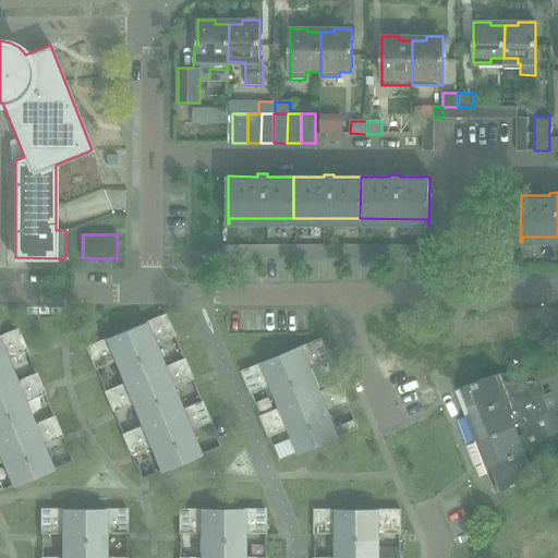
[(141,326),(126,331),(144,375),(165,366),(155,343),(174,336),(166,314),(141,325),(141,326)]
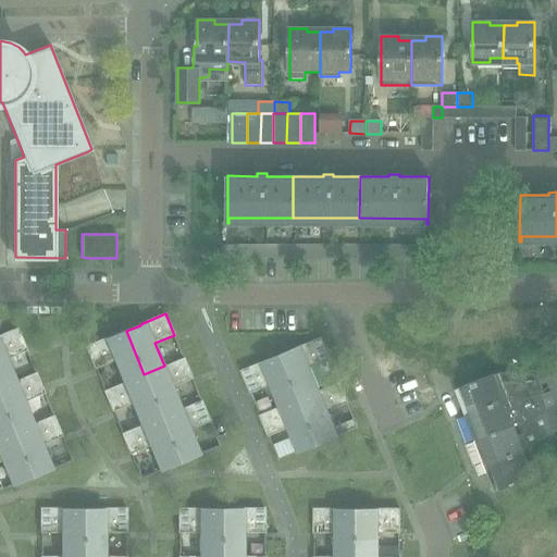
[(0,386),(16,381),(7,357),(26,349),(17,329),(0,335),(0,386)]
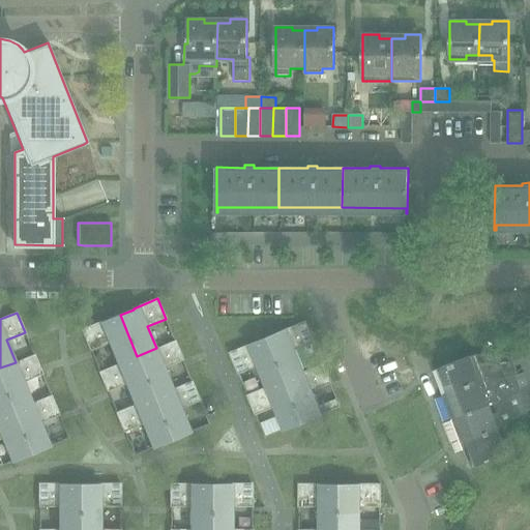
[(137,356),(120,315),(106,321),(106,320),(82,329),(90,350),(109,342),(117,364),(137,356)]
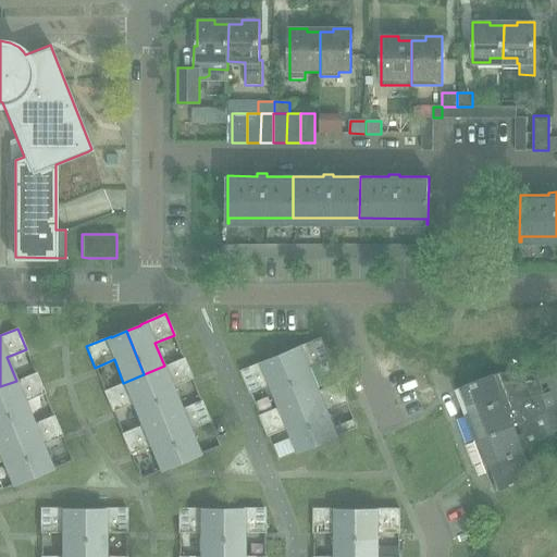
[(297,349),(282,355),(299,398),(320,390),(310,367),(330,359),(321,338),(296,348),(297,349)]
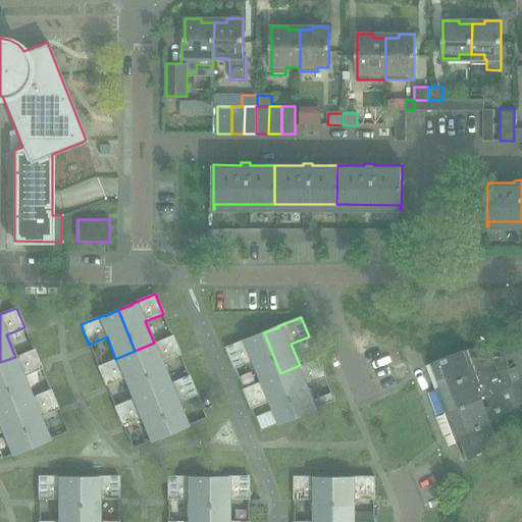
[(280,373),(264,332),(251,338),(250,337),(227,347),(236,367),(253,360),(262,381),(280,373)]
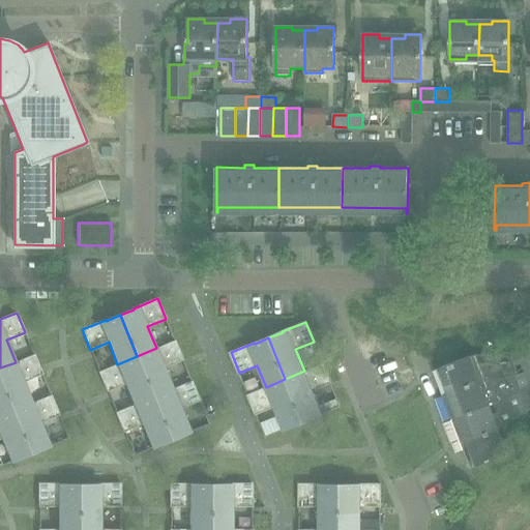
[(174,341),(156,348),(137,356),(153,396),(173,388),(164,366),(182,359),(174,341)]
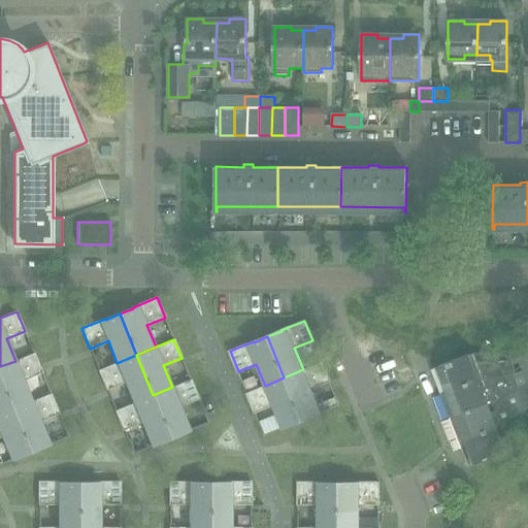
[(527,344),(515,351),(519,361),(527,357),(527,344)]
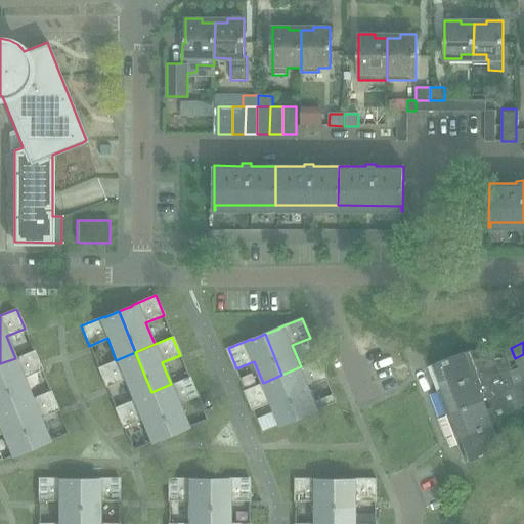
[(34,350),(15,358),(0,363),(0,374),(13,406),(32,398),(24,377),(41,369),(38,362),(34,350)]
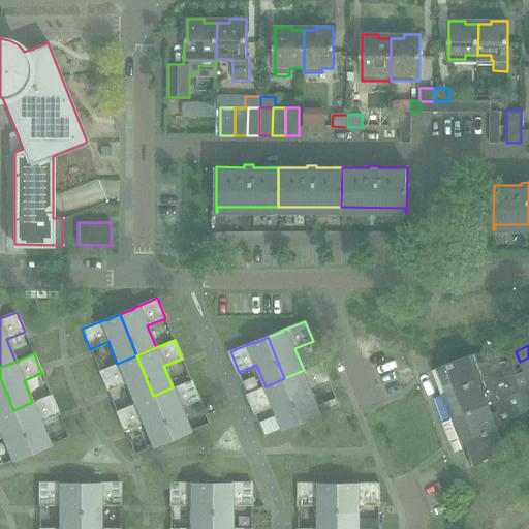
[(510,354),(469,353),(470,355),(438,368),(435,369),(435,370),(436,369),(438,377),(442,384),(444,383),(447,392),(480,380),(518,372),(510,354)]
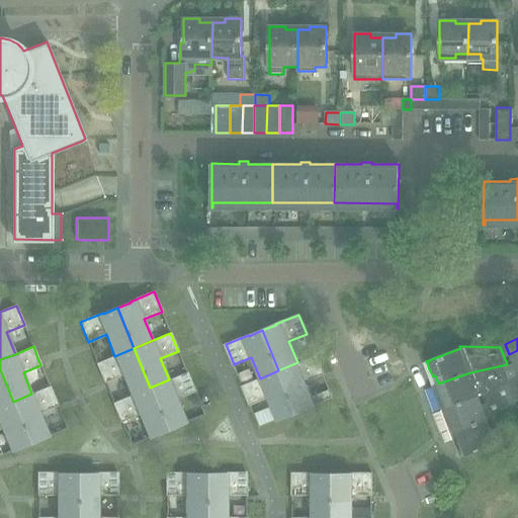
[(150,387),(134,348),(114,356),(97,363),(104,381),(122,374),(132,396),(150,387)]
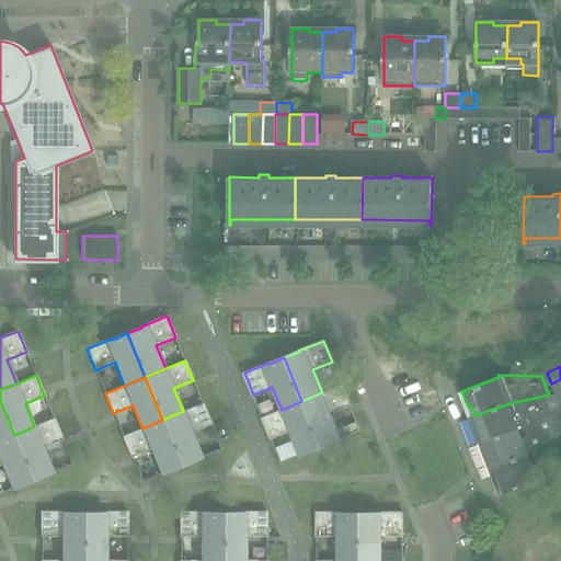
[(560,391),(560,379),(551,384),(556,393),(556,395),(560,391)]
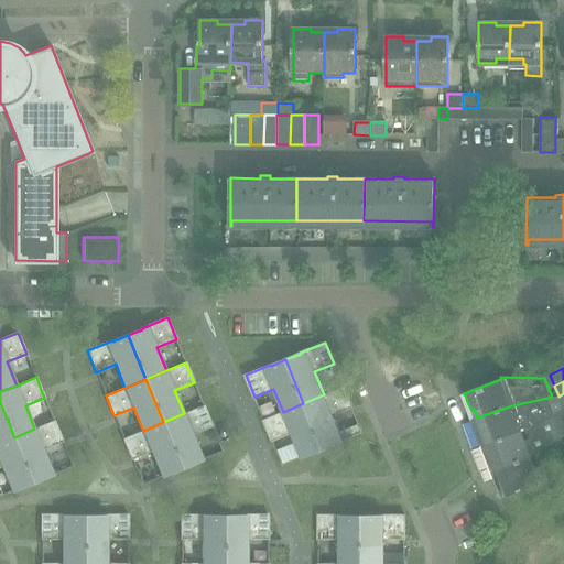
[(344,387),(324,394),(303,403),(322,448),(337,442),(337,443),(343,441),(333,414),(351,407),(344,387)]
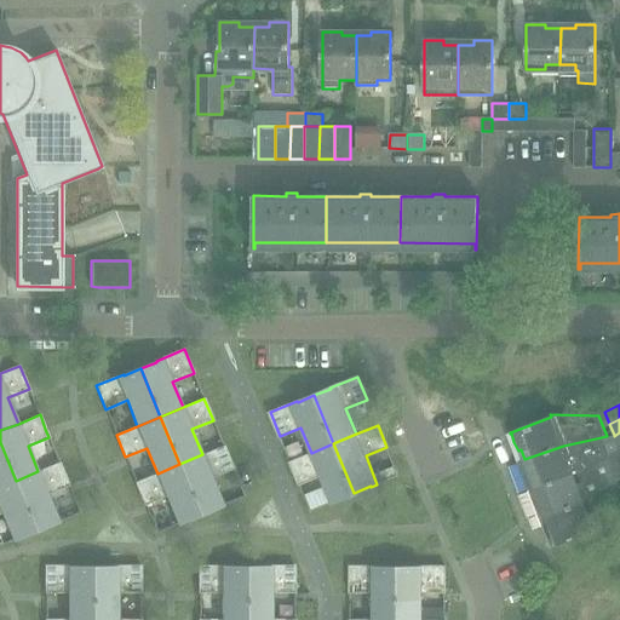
[(614,435),(607,436),(563,446),(524,459),(521,460),(521,461),(526,460),(529,469),(526,470),(528,480),(533,487),(573,472),(619,454),(619,451),(619,448),(614,436),(614,435)]
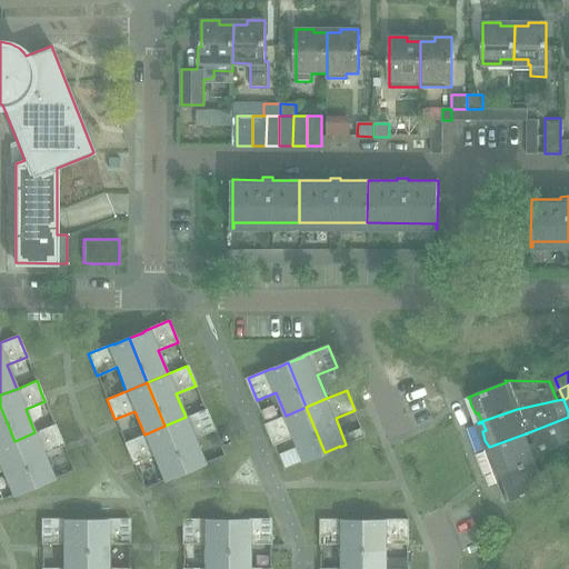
[(0,446),(15,441),(0,406),(0,446)]
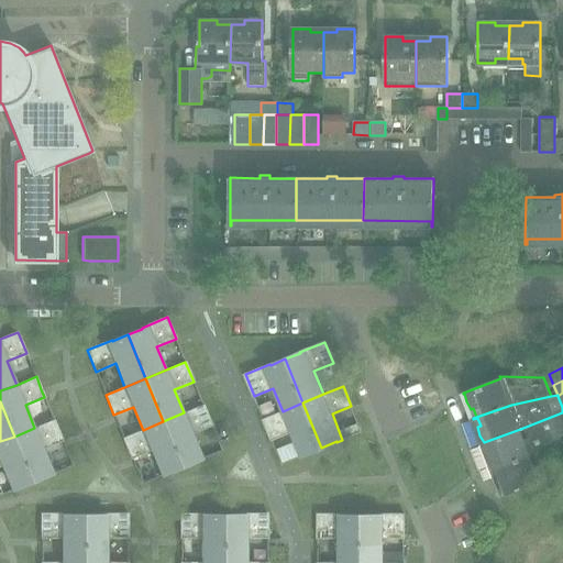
[(321,448),(302,403),(283,411),(263,419),(272,439),(290,431),(301,456),(307,454),(307,453),(321,448)]
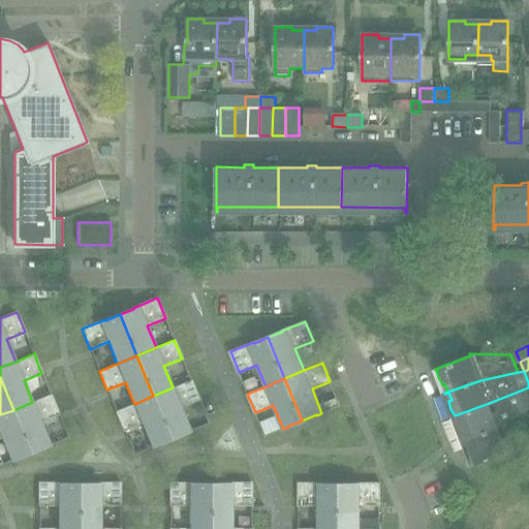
[(190,380),(173,387),(153,396),(170,438),(184,432),(185,433),(190,431),(180,407),(198,399),(190,380)]
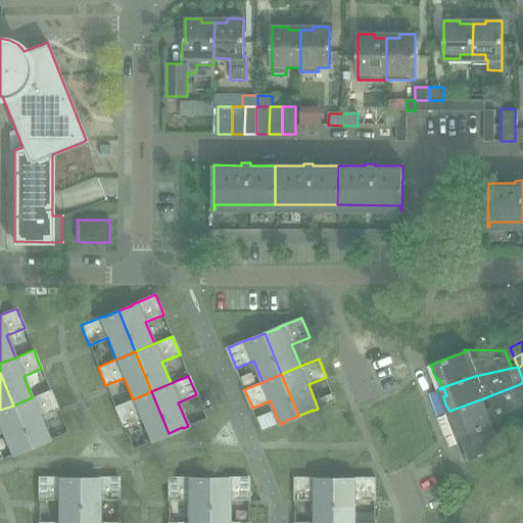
[(522,383),(483,398),(449,411),(448,412),(448,413),(449,413),(452,420),(456,427),(458,426),(461,434),(492,423),(517,407),(522,402),(522,383)]
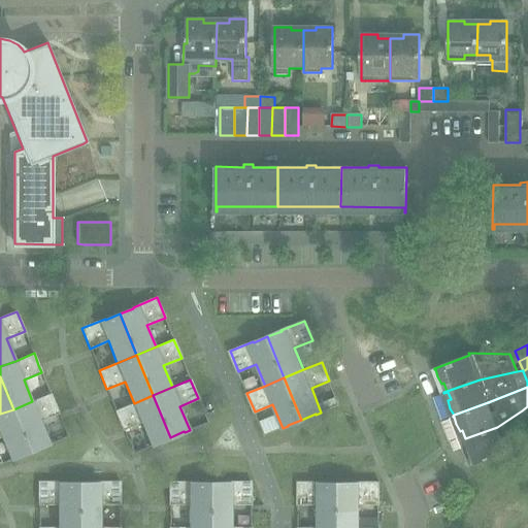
[(51,394),(32,401),(13,409),(30,451),(44,446),(51,443),(40,420),(58,413),(51,394)]
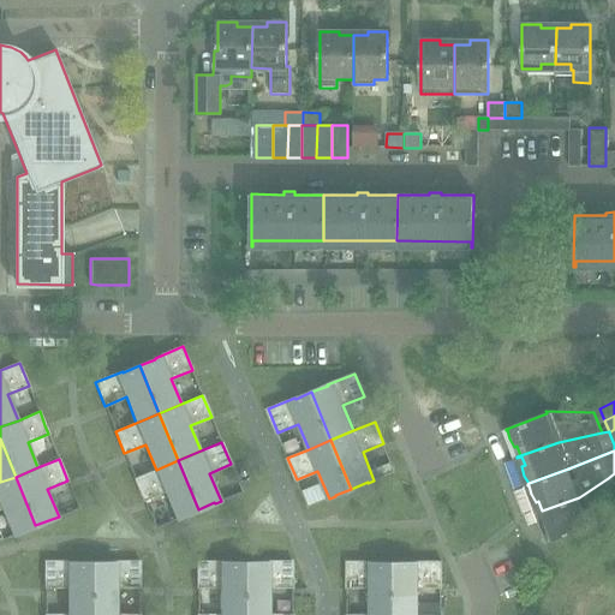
[(198,509),(178,460),(156,470),(135,478),(144,500),(165,491),(177,519),(183,517),(183,515),(198,509)]
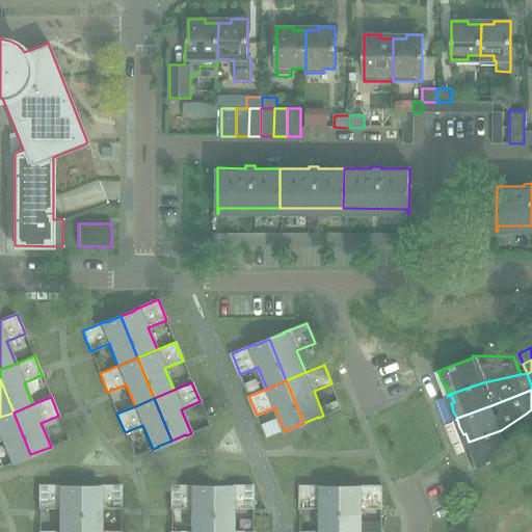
[(14,413),(0,417),(0,440),(1,439),(11,463),(17,460),(30,454),(14,413)]
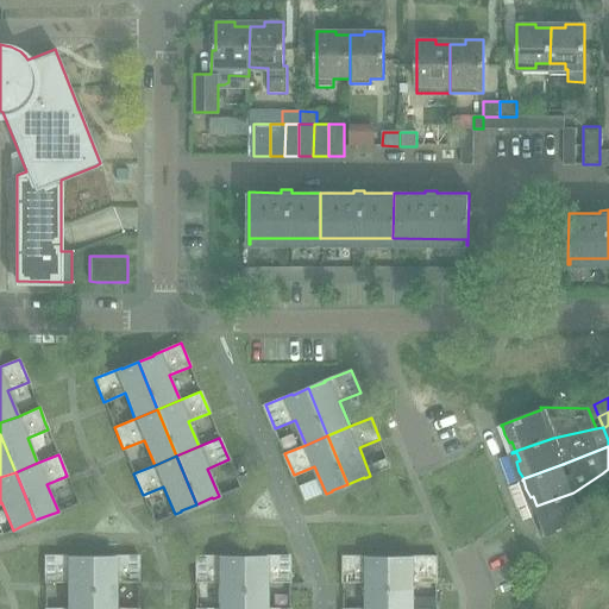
[(608,484),(602,473),(573,493),(537,506),(533,507),(533,508),(538,507),(541,516),(538,518),(540,526),(545,534),(544,534),(544,535),(547,534),(584,520),(579,508),(594,502),(602,496),(608,504),(608,503),(608,484)]
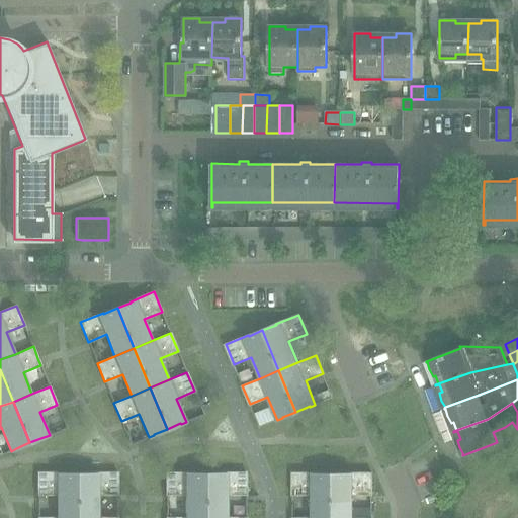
[(58,494),(58,517),(78,517),(78,473),(63,473),(63,472),(38,472),(38,494),(58,494)]
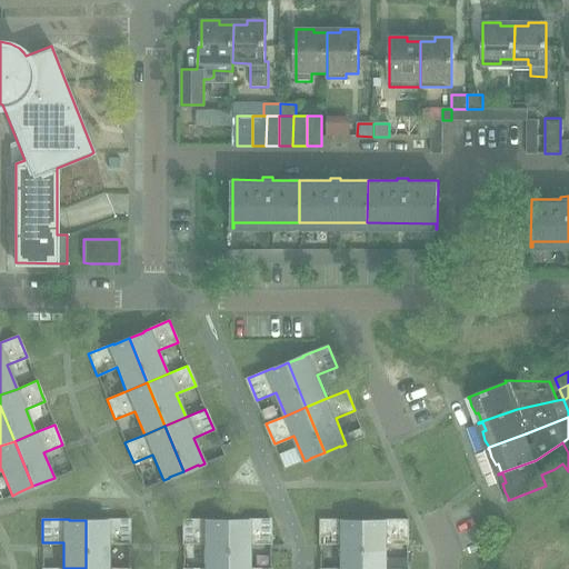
[(101,520),(86,520),(86,568),(108,568),(108,542),(129,542),(129,519),(101,519),(101,520)]
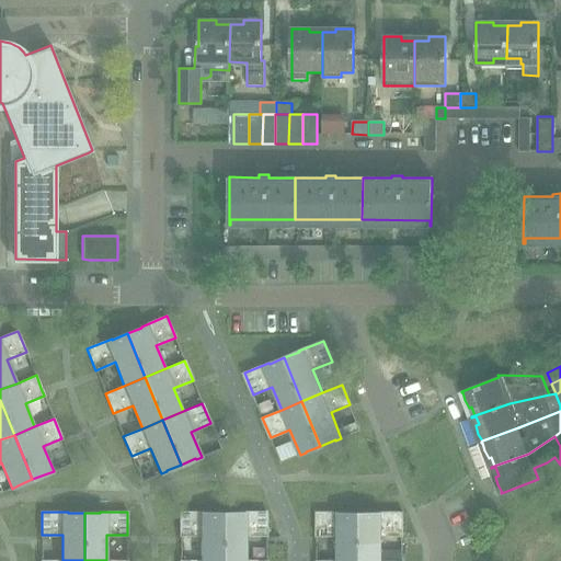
[(201,535),(201,560),(224,560),(224,513),(207,513),(207,512),(181,512),(181,531),(181,535),(201,535)]
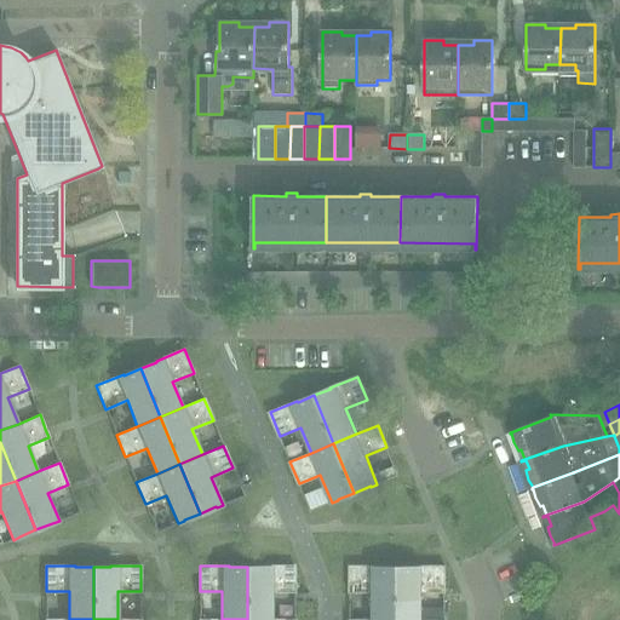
[(264,567),(247,567),(247,619),(271,619),(271,591),(294,591),(294,566),(264,567)]
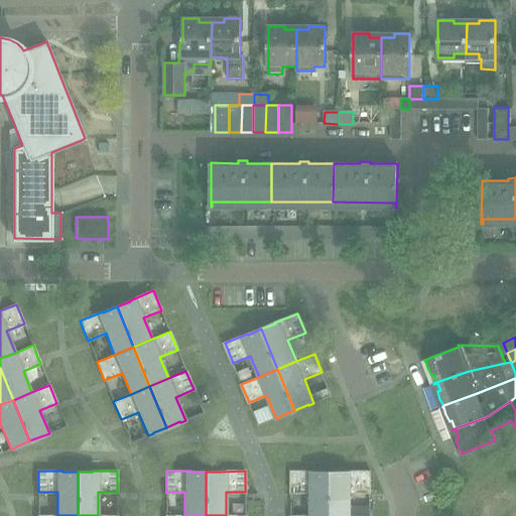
[(310,492),(310,515),(331,515),(331,472),(316,472),(316,471),(291,471),(291,492),(310,492)]
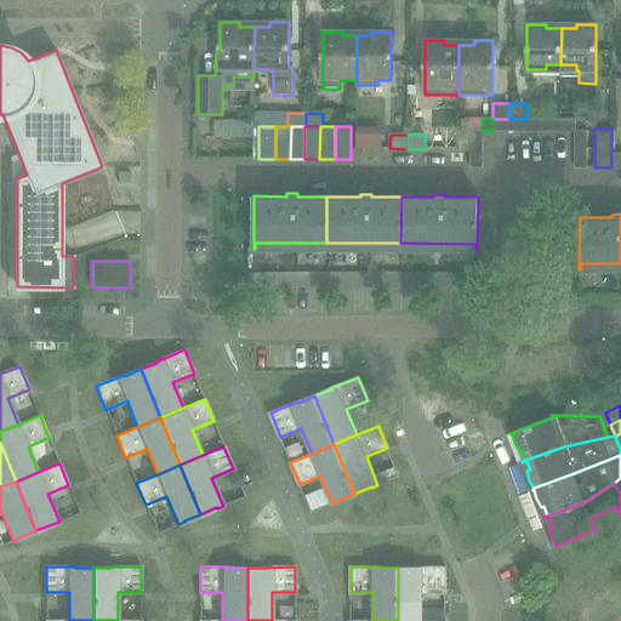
[(416,568),(398,568),(398,620),(422,620),(422,592),(445,592),(445,567),(416,567),(416,568)]
